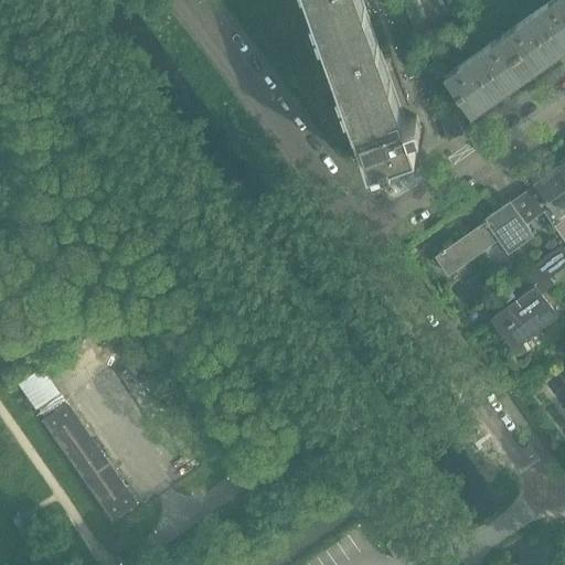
[(420,138),(420,135),(420,130),(419,127),(420,127),(417,116),(406,120),(362,0),(309,0),(360,140),(356,141),(358,146),(361,145),(369,167),(383,162),(384,167),(393,163),(392,159),(415,150),(414,147),(416,146),(415,145),(417,144),(419,140),(420,138)]
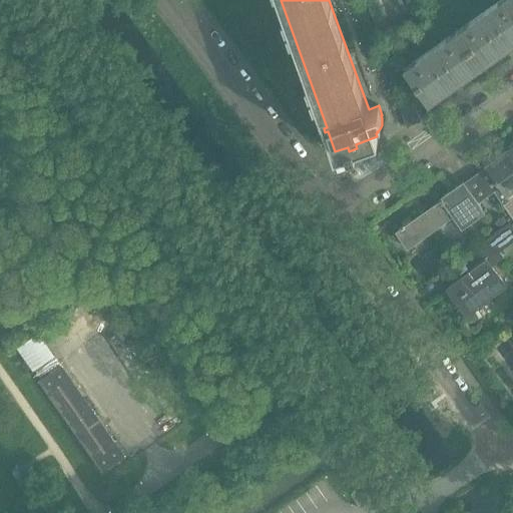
[(366,0),(378,35),(403,26),(425,12),(421,0),(366,0)]
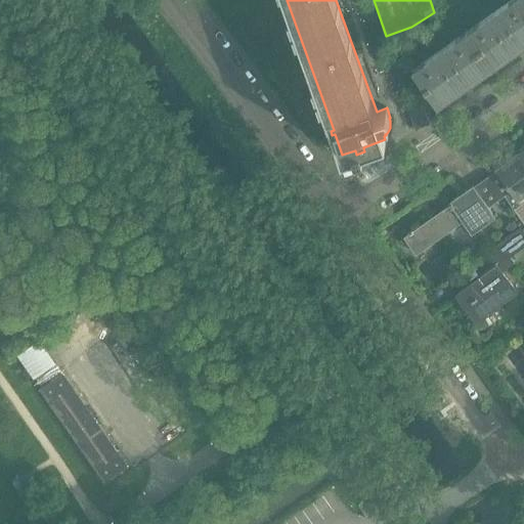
[(523,0),(513,0),(468,33),(491,67),(523,43),(523,0)]
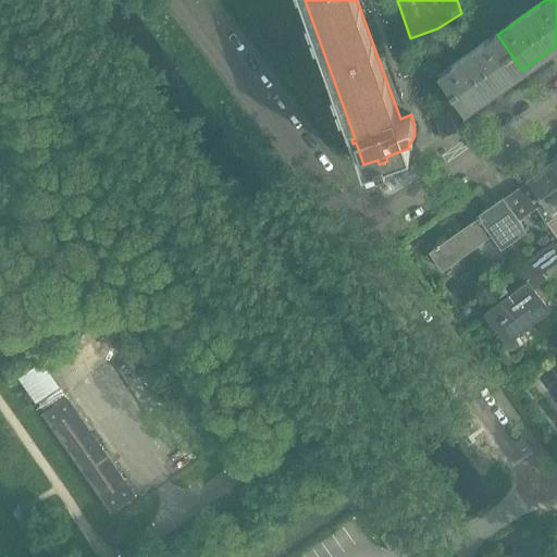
[(466,111),(522,71),(497,35),(441,74),(440,74),(438,75),(450,91),(450,93),(453,96),(465,112),(466,111)]
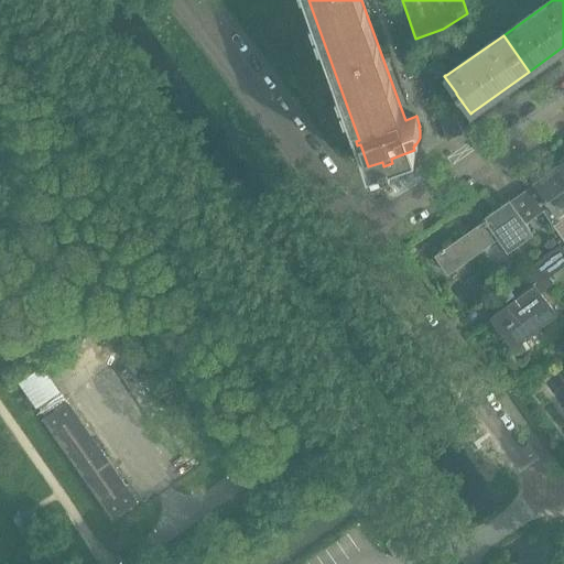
[(455,111),(440,117),(447,139),(463,133),(455,111)]
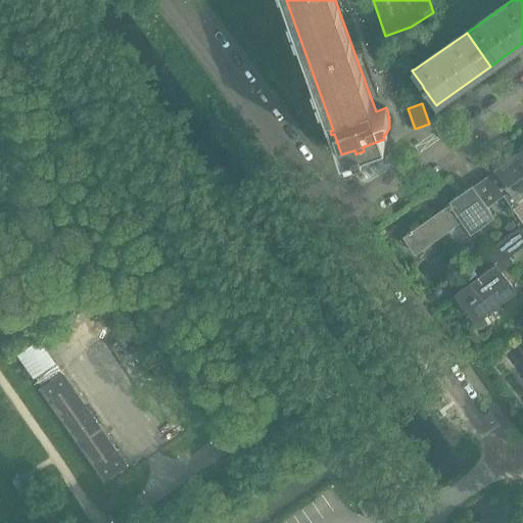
[(498,168),(495,170),(496,171),(486,178),(501,198),(505,195),(522,223),(522,161),(518,154),(509,160),(508,158),(497,165),(498,168)]
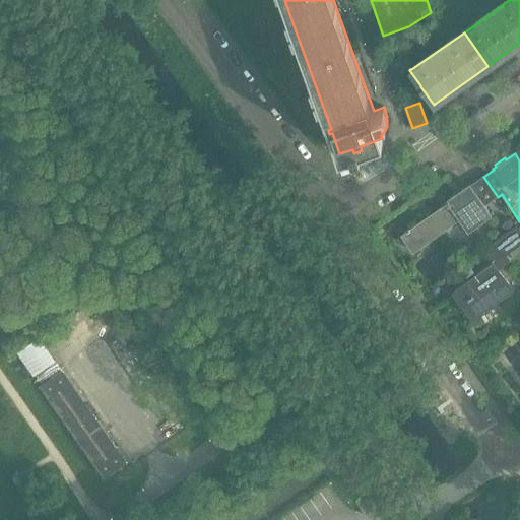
[(485,206),(498,197),(483,177),(470,185),(470,184),(446,201),(447,202),(446,202),(447,203),(410,230),(409,228),(405,231),(406,232),(401,236),(405,242),(405,241),(407,244),(407,245),(408,245),(413,252),(428,242),(447,230),(459,220),(468,232),(492,215),(485,206)]
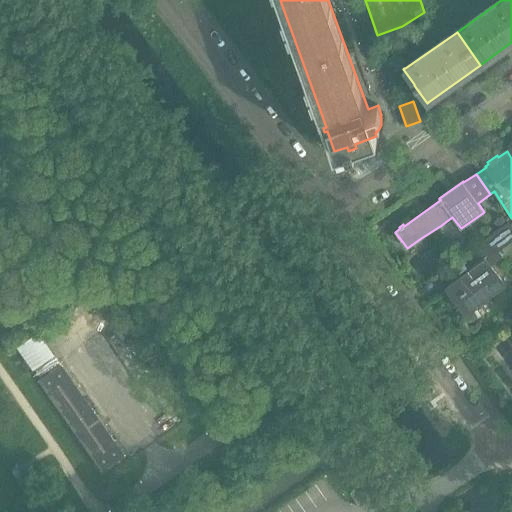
[(485,259),(446,288),(465,314),(505,285),(485,259)]
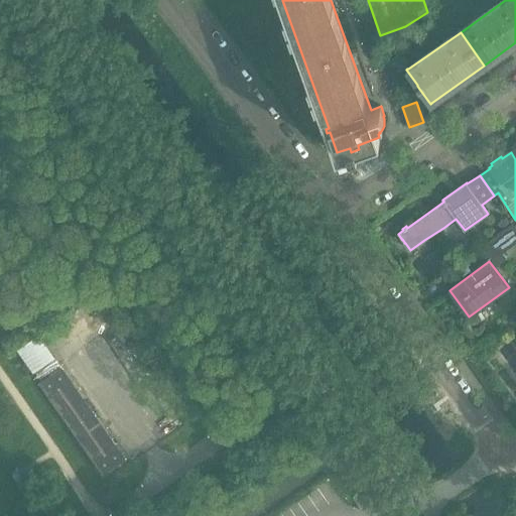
[(41,342),(20,356),(37,379),(57,366),(41,342)]
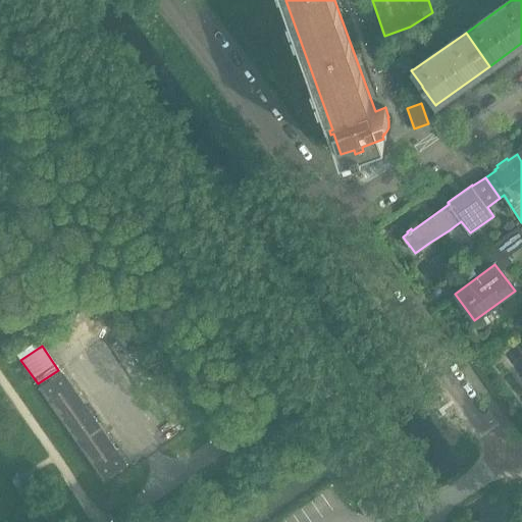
[(125,464),(123,462),(112,446),(113,445),(61,371),(40,386),(91,460),(93,464),(94,463),(104,478),(125,464)]
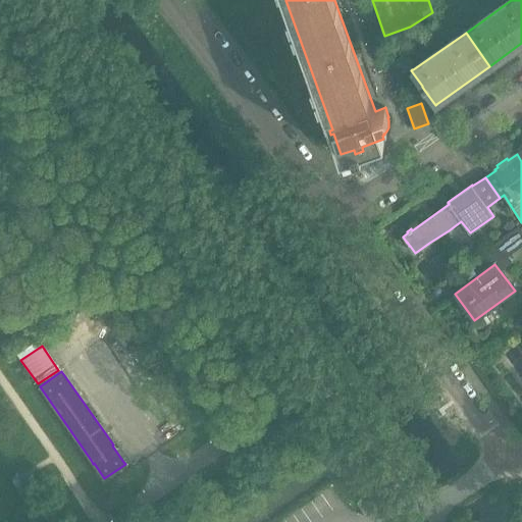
[(28,477),(18,478),(13,485),(19,493),(28,493),(32,484),(28,477)]
